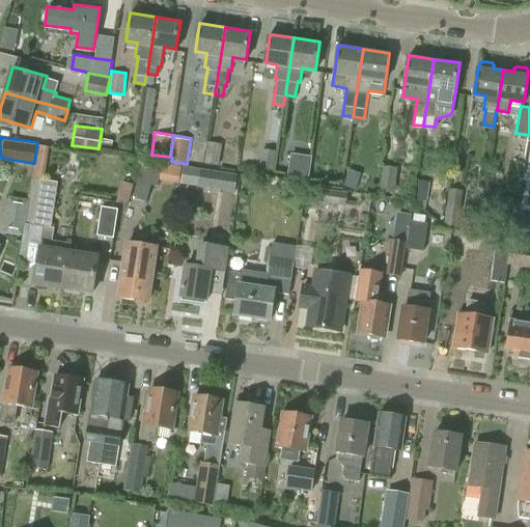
[(204,161),(219,163),(222,141),(207,139),(204,161)]
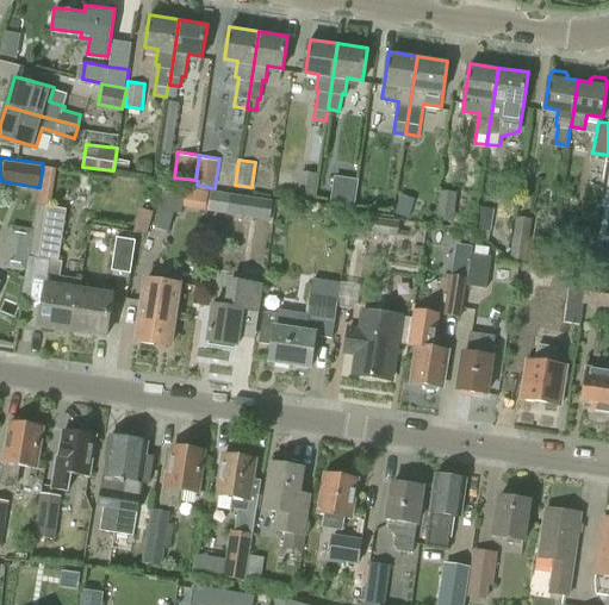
[(41,323),(74,328),(80,286),(81,276),(61,273),(62,259),(58,259),(66,207),(51,204),(56,166),(43,163),(39,187),(37,187),(31,238),(29,251),(30,251),(24,295),(44,299),(41,323)]
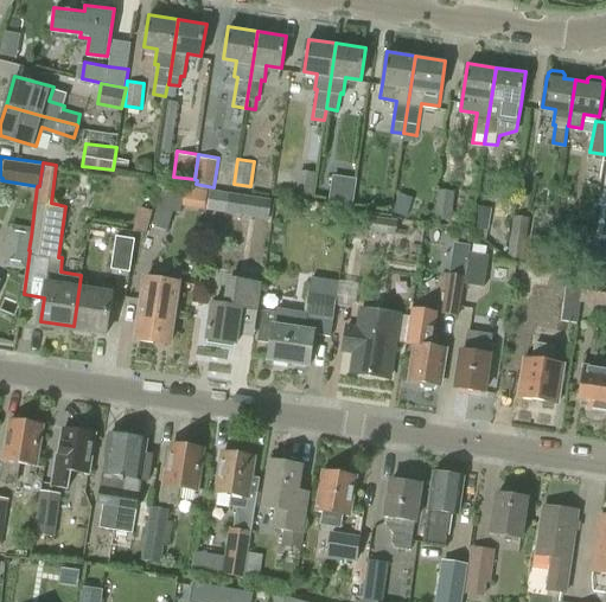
[(297,191),(314,193),(317,170),(299,168),(297,191)]
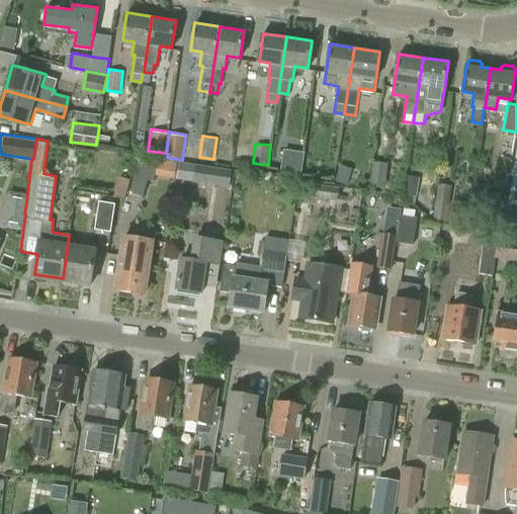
[(284,147),(280,169),(302,172),(305,150),(284,147)]
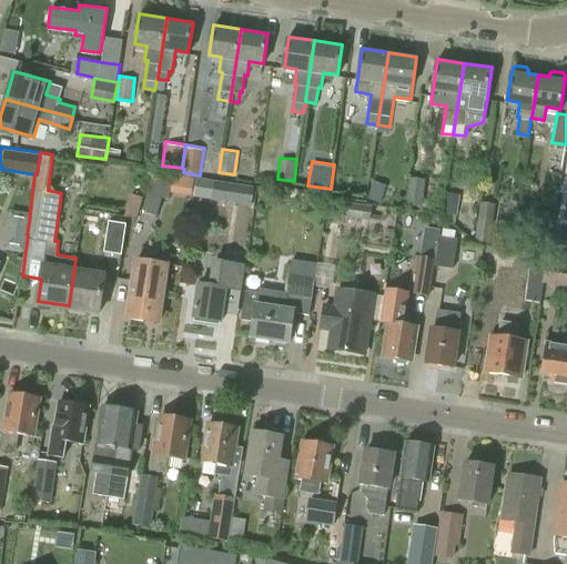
[(194,175),(169,171),(150,168),(148,179),(151,179),(142,209),(157,213),(162,195),(169,197),(170,192),(191,197),(194,175)]
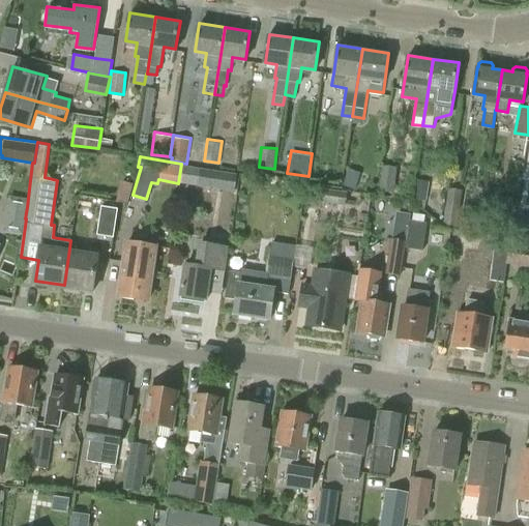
[(380,190),(394,191),(398,165),(382,164),(380,190)]
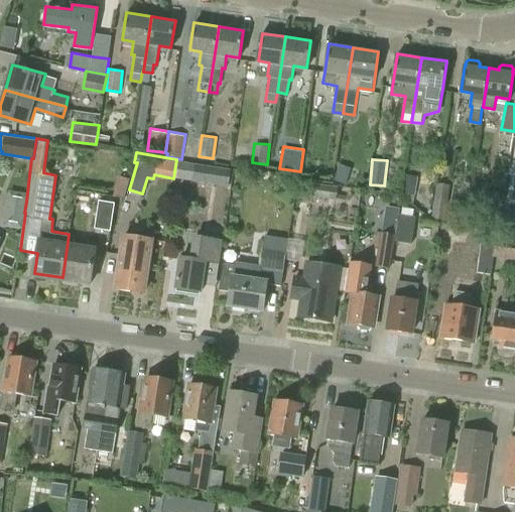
[(339,162),(334,178),(346,182),(351,166),(339,162)]
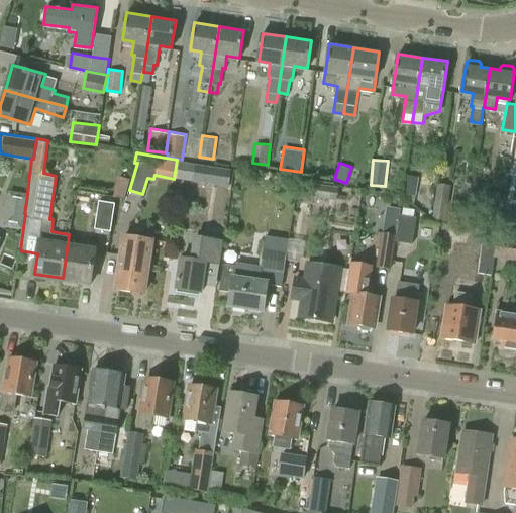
[(231,168),(213,165),(210,182),(228,185),(231,168)]
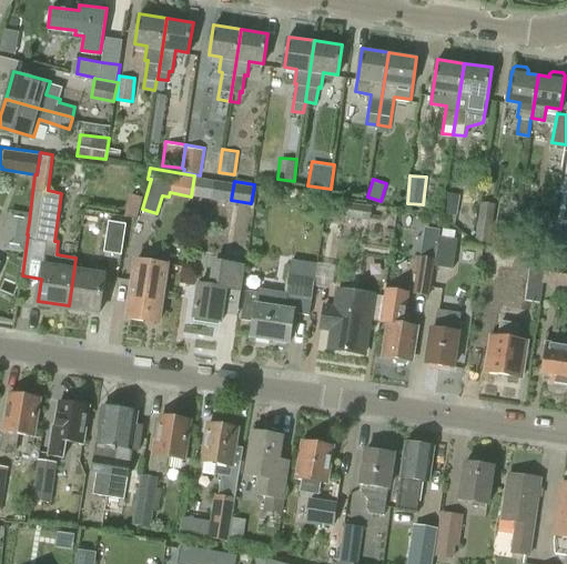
[(444,211),(457,212),(458,197),(446,195),(444,211)]
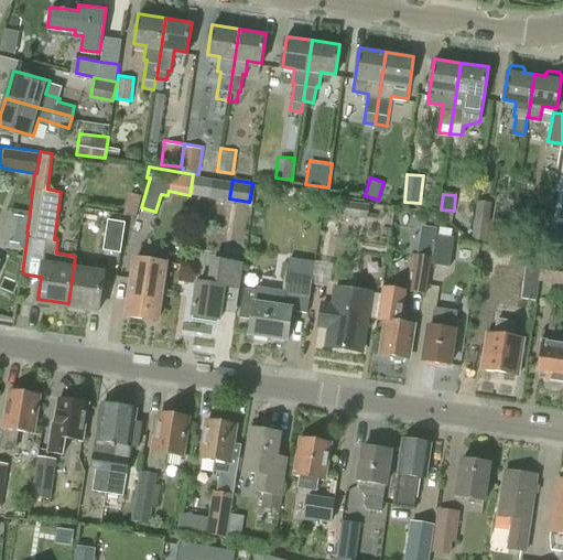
[(338,214),(368,217),(369,202),(340,197),(338,214)]
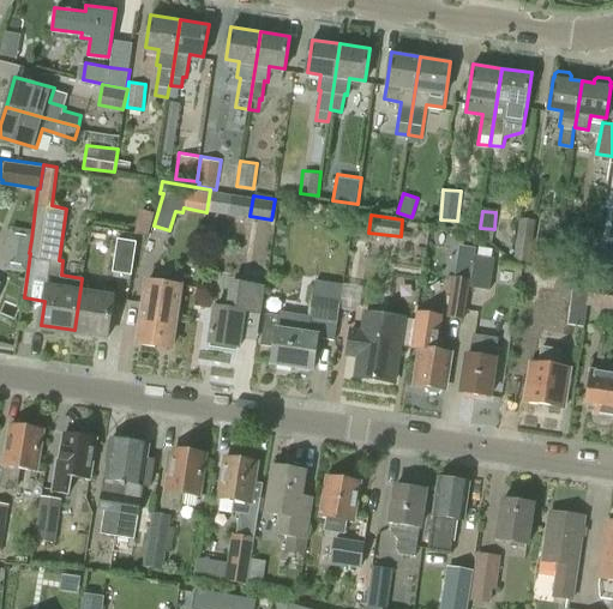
[(514,258),(530,259),(535,217),(520,215),(514,258)]
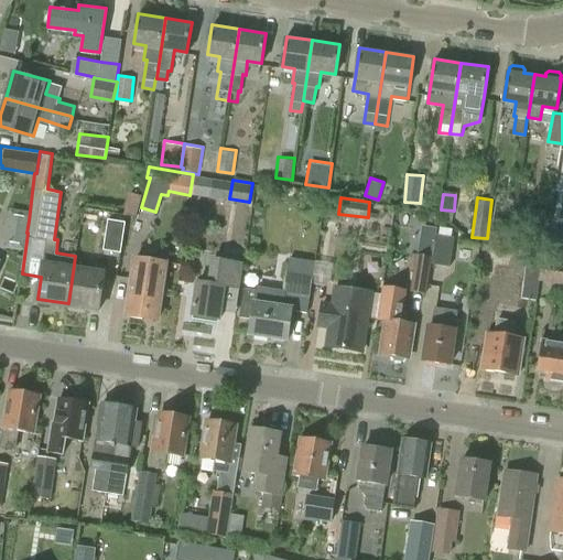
[(104,248),(121,250),(126,219),(108,217),(104,248)]
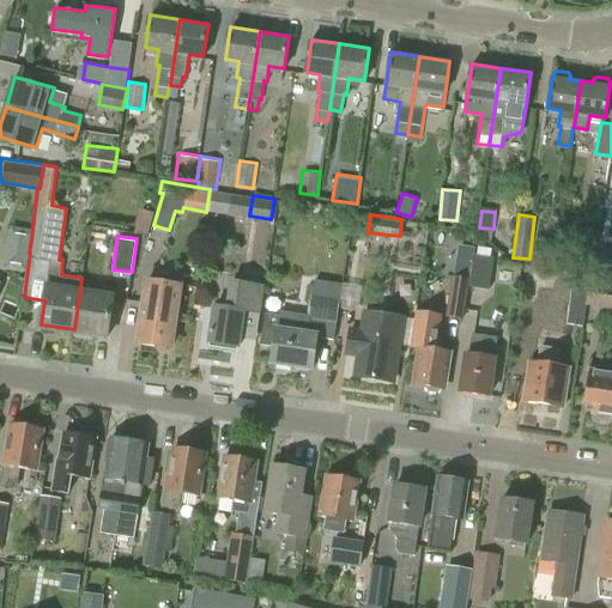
[(474,253),(471,277),(470,285),(490,287),(495,255),(474,253)]
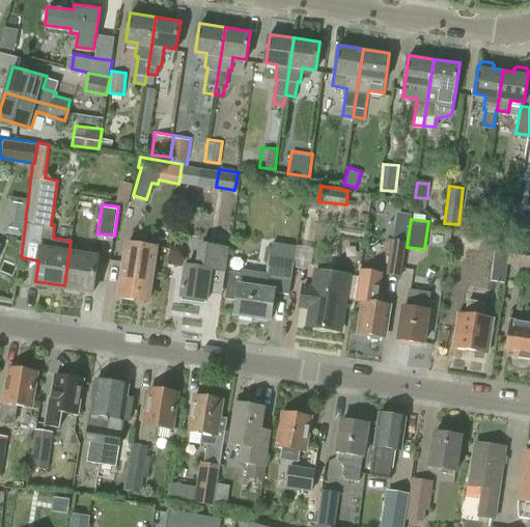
[(407,247),(408,240),(391,238),(386,273),(401,276),(406,246),(407,247)]
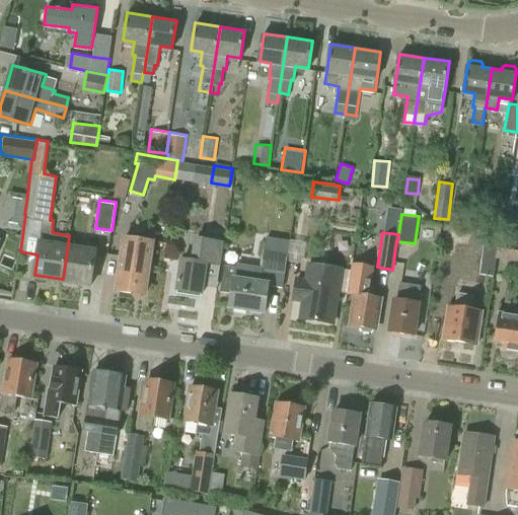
[(117,287),(146,291),(154,238),(125,233),(122,254),(117,287)]
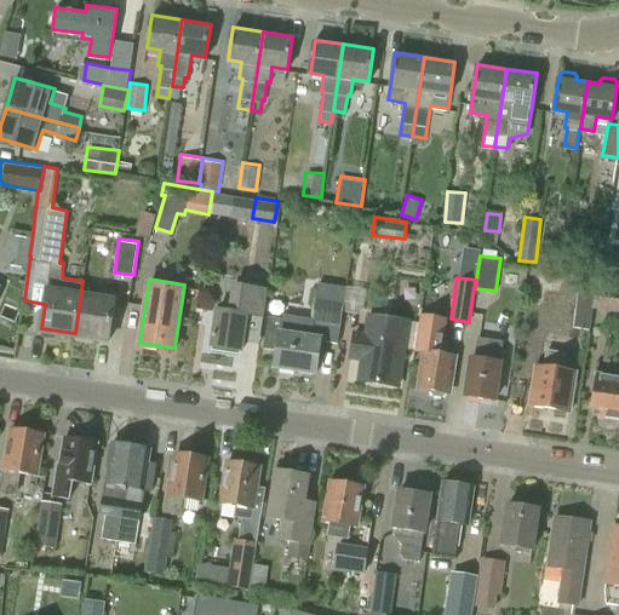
[(345,302),(348,285),(317,281),(313,316),(284,311),(282,317),(270,315),(265,346),(278,349),(275,366),(316,372),(321,339),(338,342),(344,302),(345,302)]
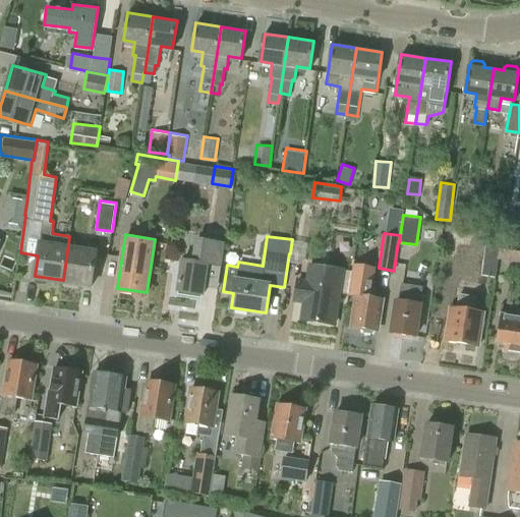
[(224,240),(196,237),(193,261),(182,259),(178,289),(203,293),(208,263),(221,265),(224,240)]
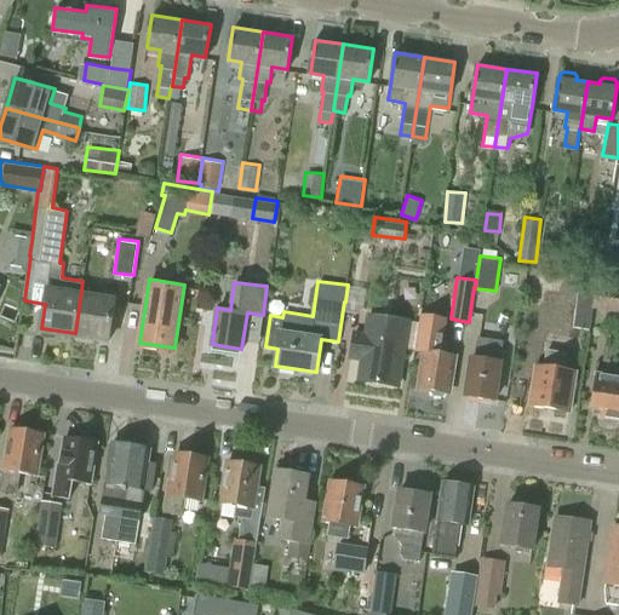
[(618,286),(600,282),(596,306),(618,309),(618,286)]
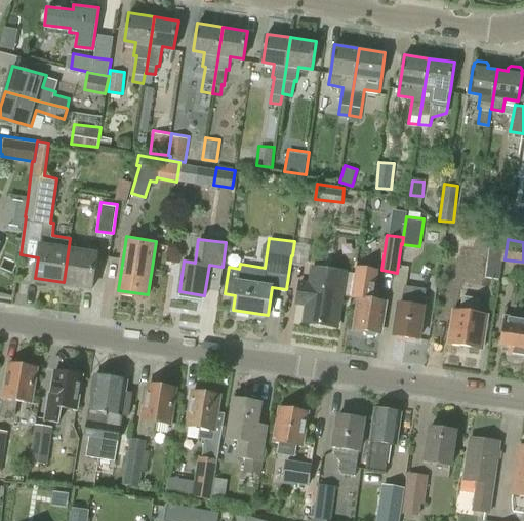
[(69,246),(64,282),(91,286),(97,250),(69,246)]
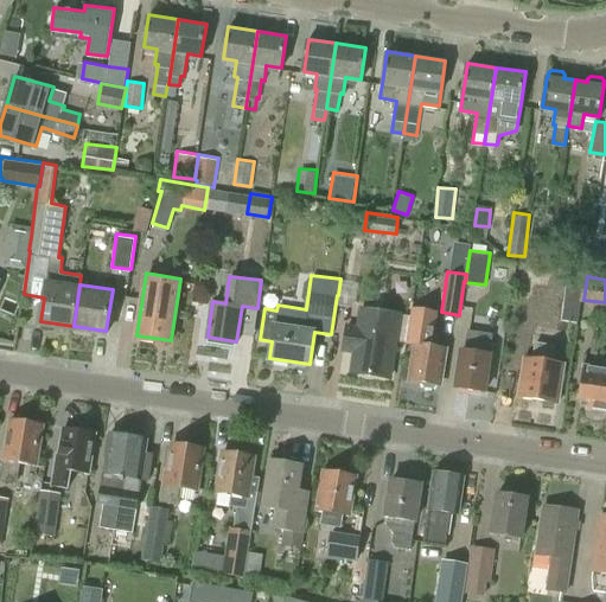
[(433,386),(437,382),(439,383),(446,345),(433,343),(438,309),(414,306),(408,341),(418,343),(412,378),(422,379),(425,385),(433,386)]
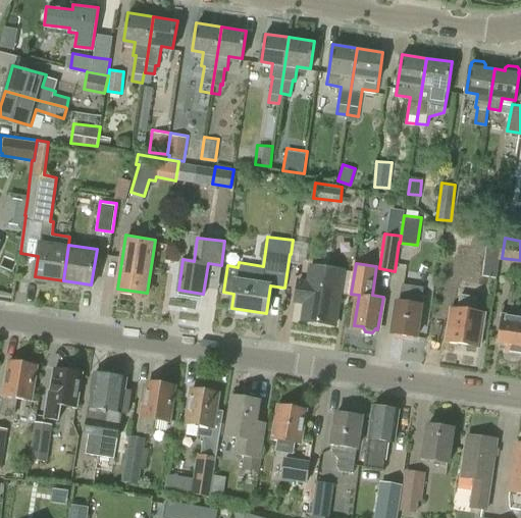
[(343,269),(311,264),(308,280),(298,279),(295,299),(305,300),(303,318),(334,323),(343,269)]
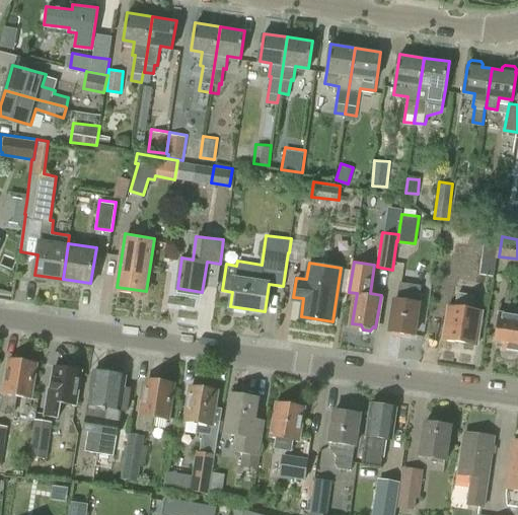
[(389,329),(414,334),(420,302),(422,284),(400,280),(397,298),(395,298),(389,329)]
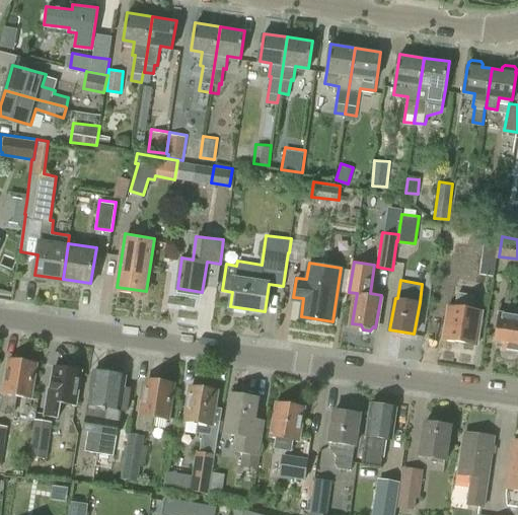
[(444,337),(462,340),(464,345),(472,347),(476,342),(477,342),(483,308),(472,307),(474,293),(457,290),(455,304),(449,303),(444,337)]
